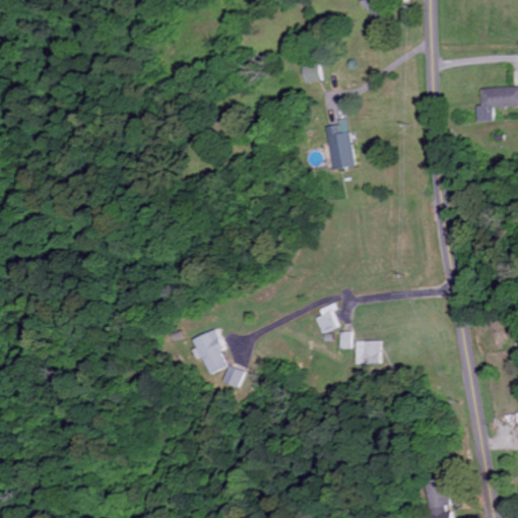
[(320,81),(319,63),(302,64),(303,82),(320,81)]
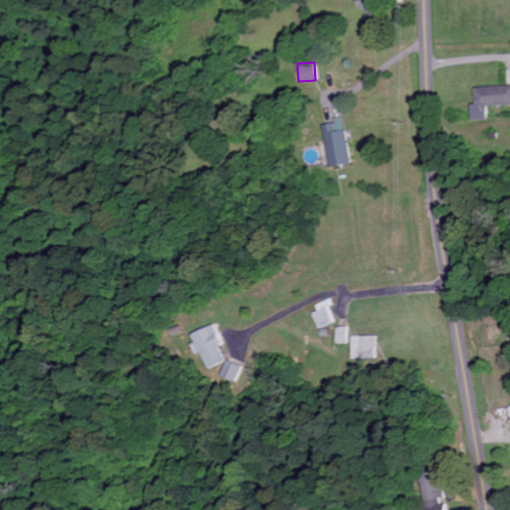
[(509,84),(472,86),(473,103),(468,103),(469,120),(486,119),(485,105),(509,104),(509,84)]
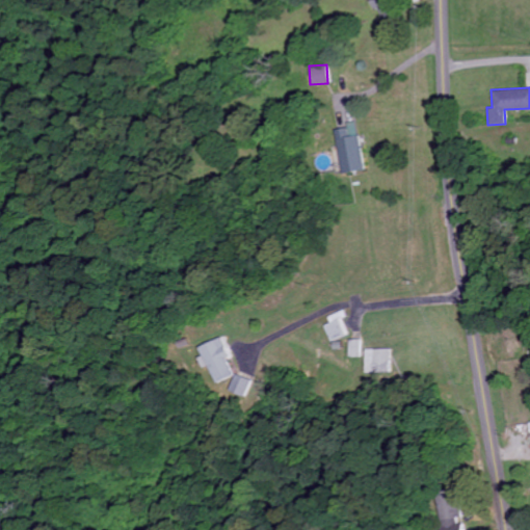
[(339,171),(361,169),(356,122),(345,123),(346,128),(335,129),(339,171)]
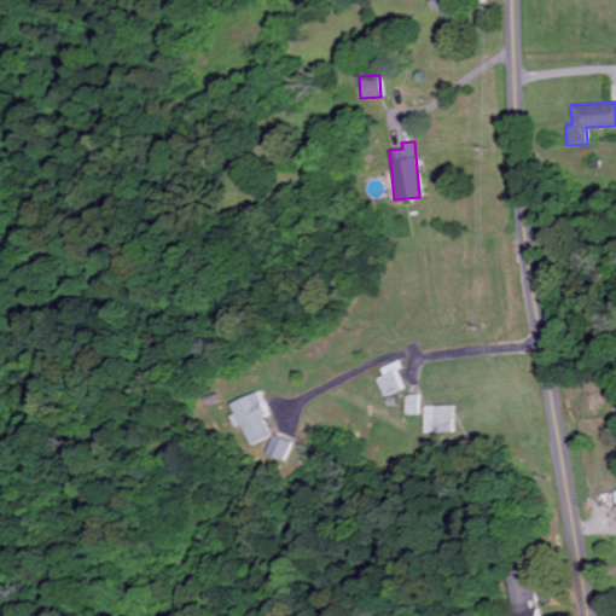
[(381,396),(404,388),(395,364),(372,372),(381,396)]
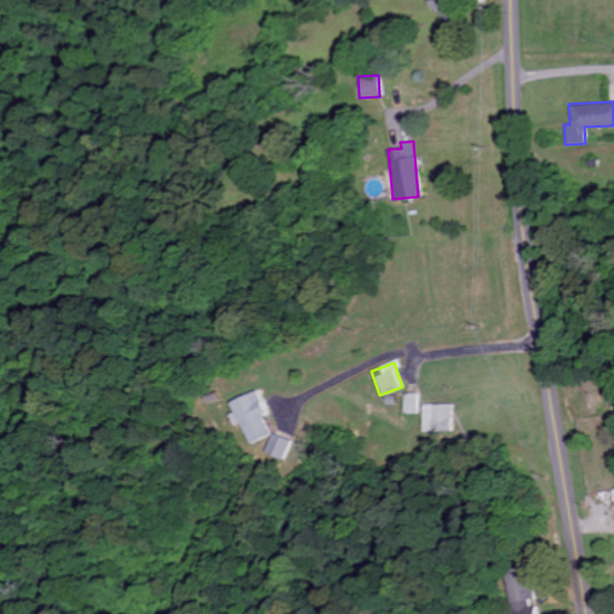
[(229,402),(232,412),(228,413),(234,426),(240,424),(248,443),(271,435),(254,391),(229,402)]
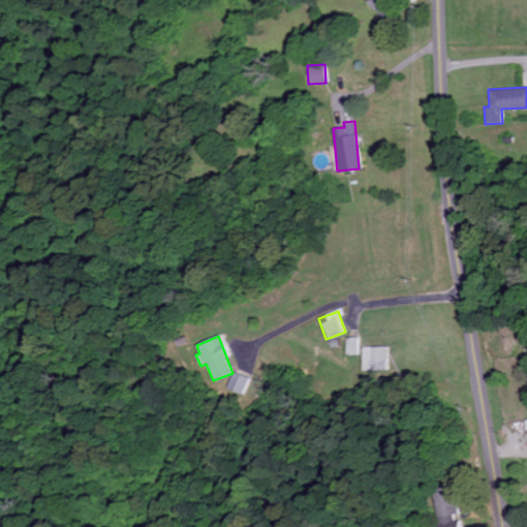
[(357,337),(344,338),(345,354),(358,354),(357,337)]
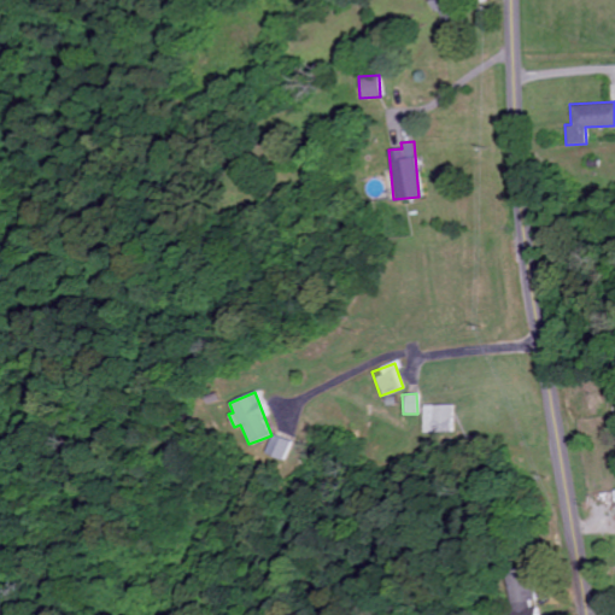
[(421,405),(422,433),(451,432),(450,404),(421,405)]
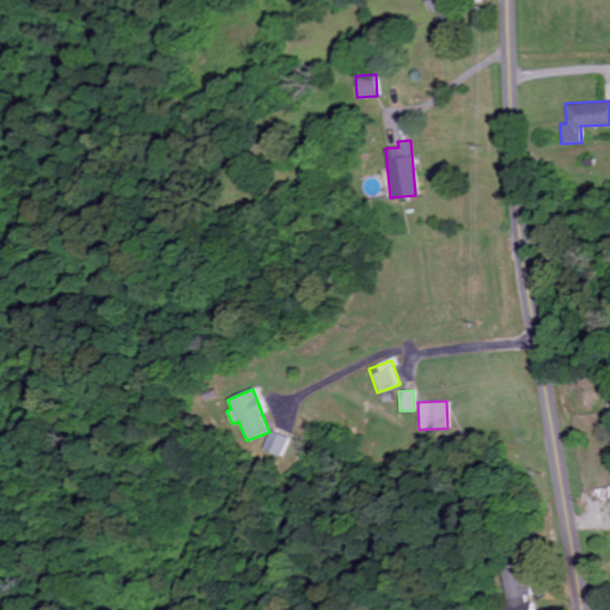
[(287,437),(268,431),(262,450),(281,456),(287,437)]
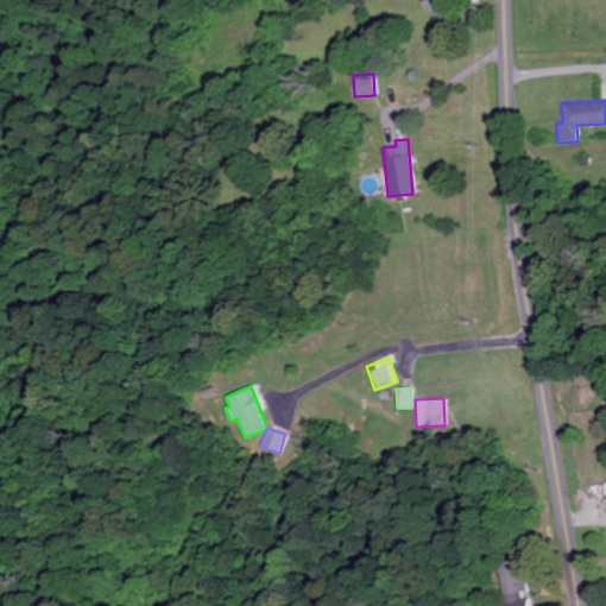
[(502,605),(525,605),(518,560),(494,565),(502,605)]
